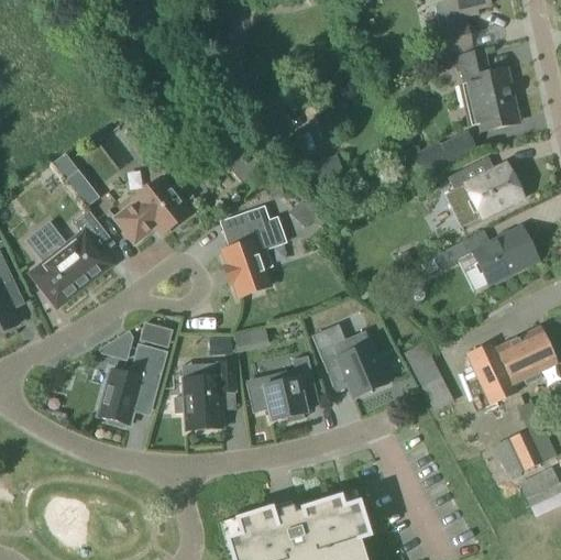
[(435,56),(447,53),(473,47),(464,10),(491,3),(490,0),(439,0),(436,7),(441,28),(429,31),(435,56)]
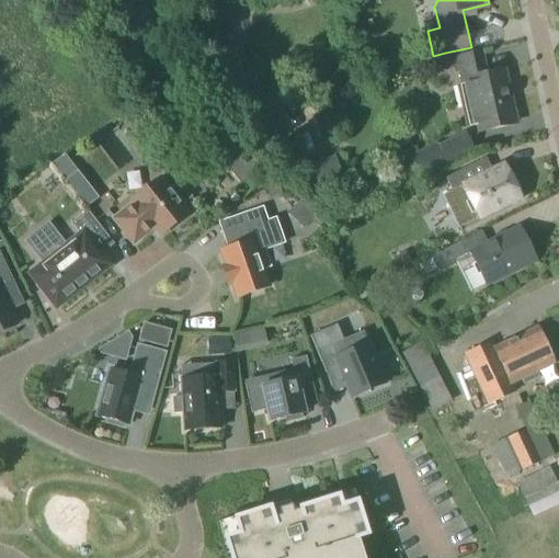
[(482,50),(458,56),(465,84),(457,86),(467,131),(480,127),(517,118),(506,70),(488,73),(482,50)]
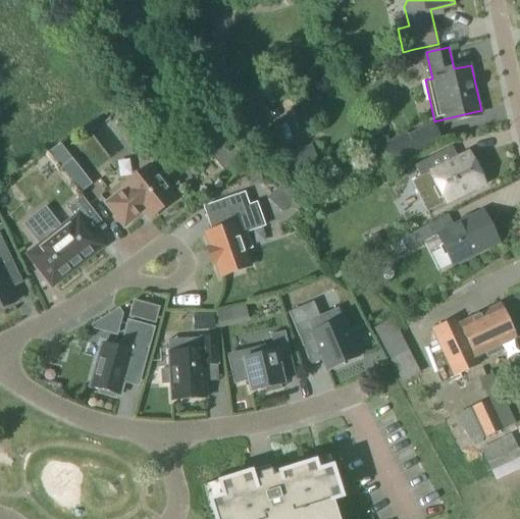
[(405,133),(383,143),(393,163),(415,152),(405,133)]
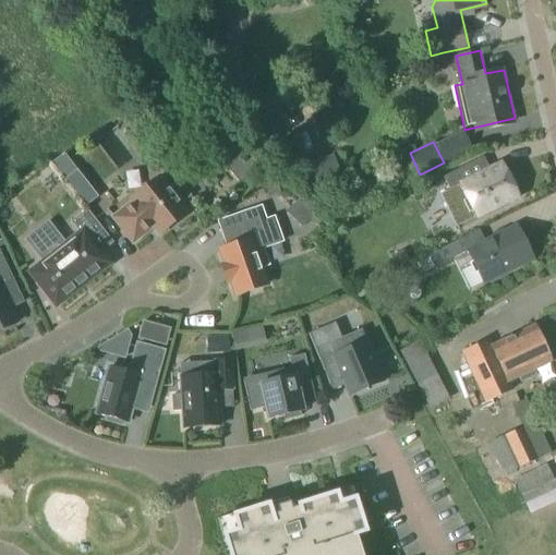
[(319,201),(349,191),(336,152),(298,165),(307,196),(312,194),(319,201)]
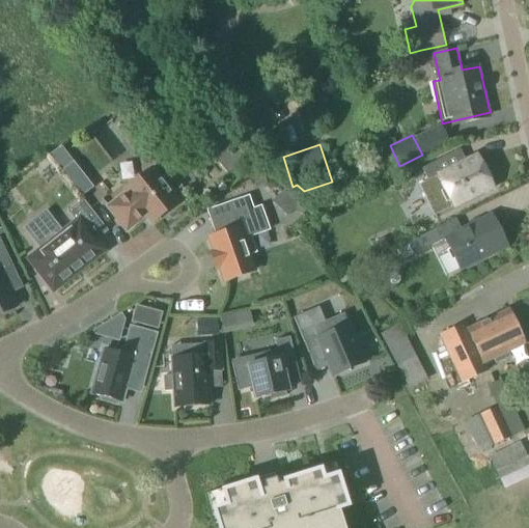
[(75,162),(62,145),(52,154),(65,170),(75,162)]
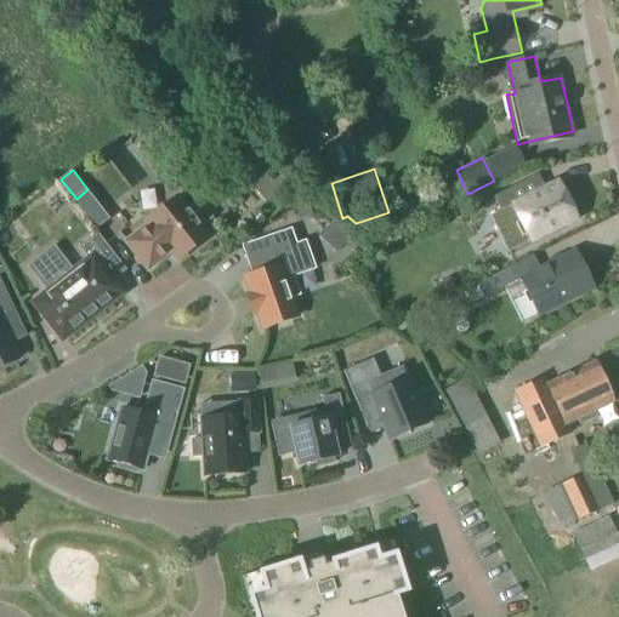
[(495,194),(504,210),(492,216),(509,250),(534,236),(574,216),(557,182),(547,187),(539,172),(495,194)]
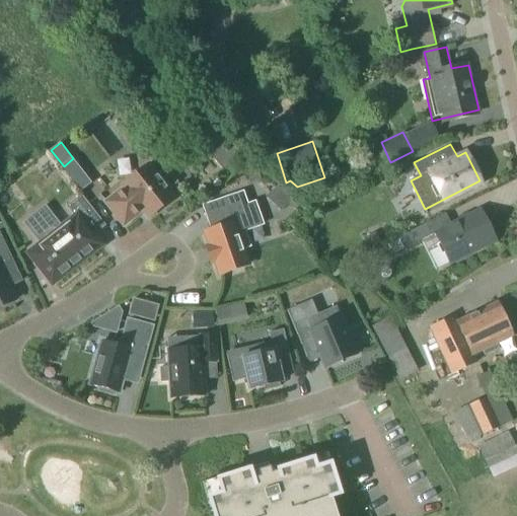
[(167,166),(158,174),(149,162),(124,182),(126,186),(106,201),(125,223),(144,208),(150,216),(175,197),(169,188),(178,180),(167,166)]
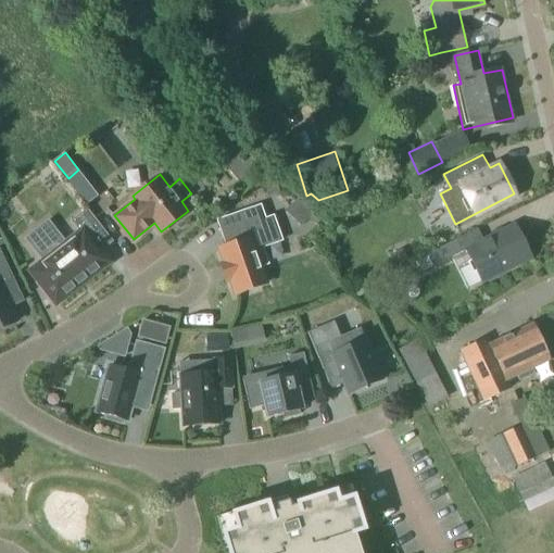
[(242,288),(273,277),(267,260),(275,258),(268,241),(288,234),(279,210),(272,212),(266,199),(243,208),(252,233),(231,240),(226,242),(231,256),(227,258),(234,275),(237,274),(242,288)]
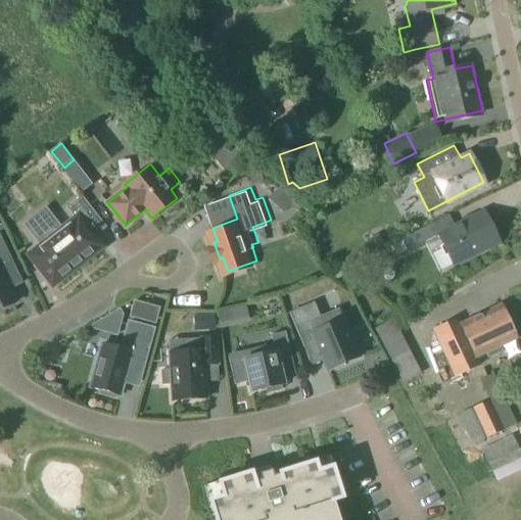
[(54,217),(35,232),(43,243),(32,252),(54,280),(101,243),(93,233),(105,224),(82,194),(68,204),(78,216),(62,228),(54,217)]
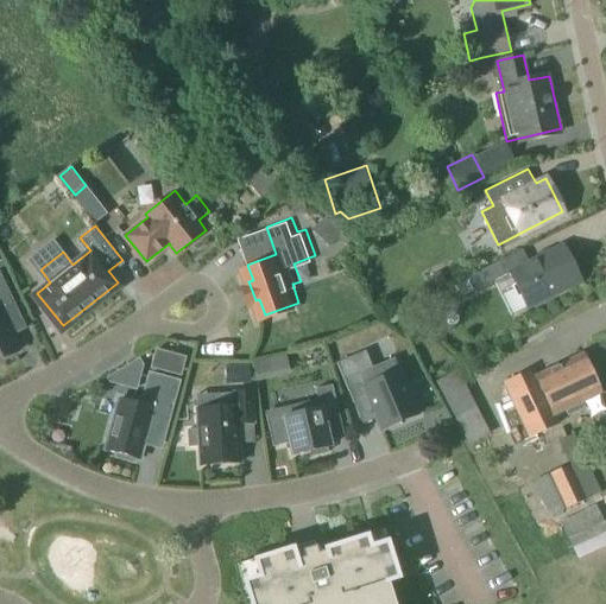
[(33,242),(46,261),(67,247),(55,228),(33,242)]
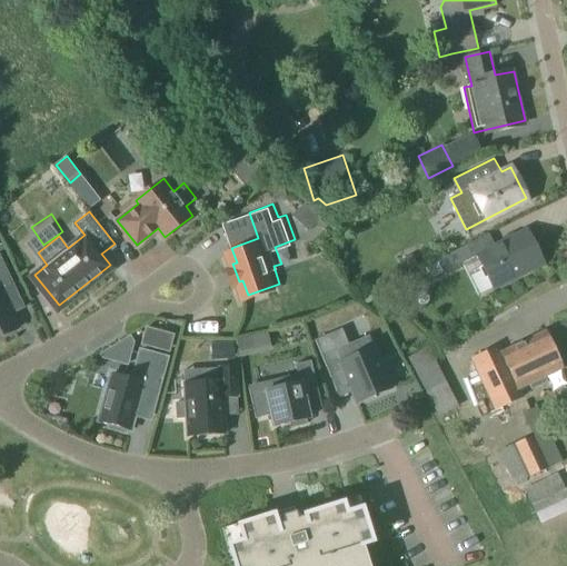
[(496,287),(529,269),(527,265),(543,257),(528,228),(478,254),(496,287)]
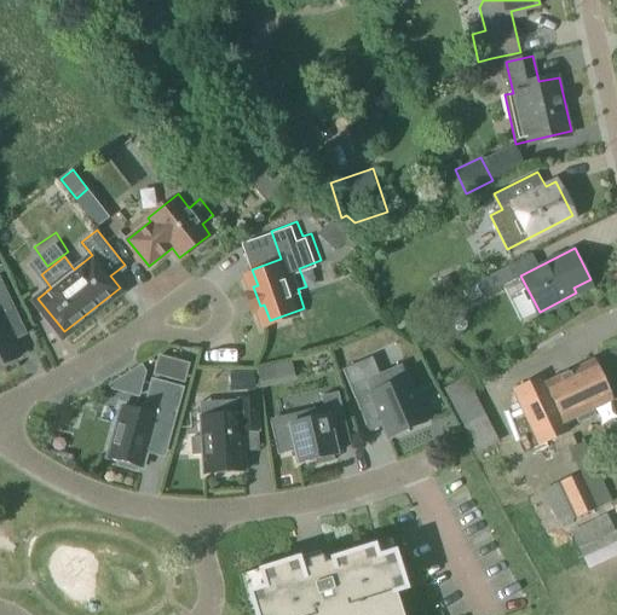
[(483,295),(517,278),(509,264),(477,280),(483,295)]
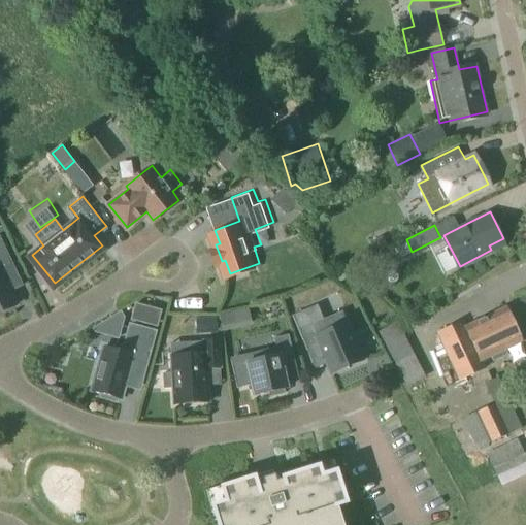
[(0,309),(17,302),(9,288),(11,284),(22,279),(0,233),(0,309)]
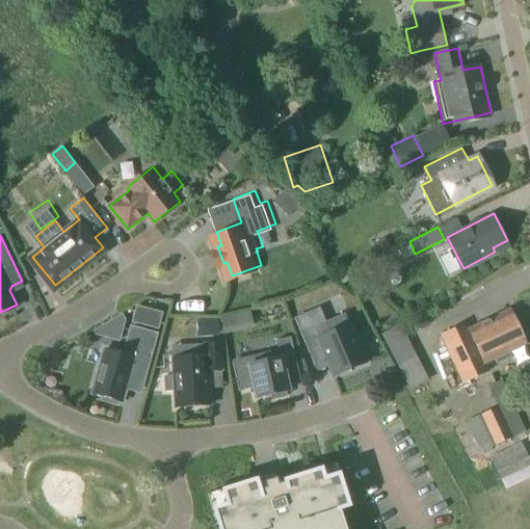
[(526,343),(510,309),(470,328),(467,322),(443,334),(465,380),(489,369),(485,362),(495,358),(498,363),(512,356),(509,350),(526,343)]
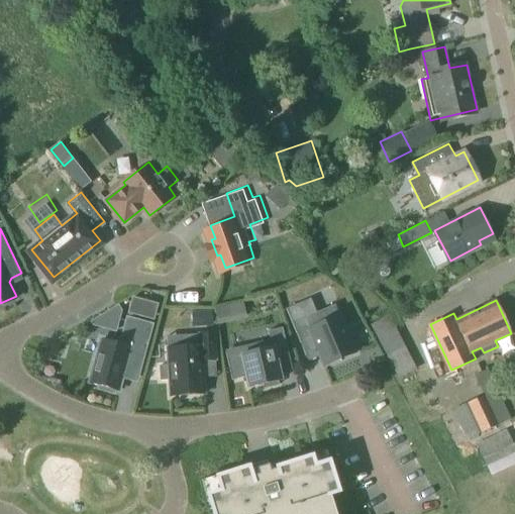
[(298,303),(288,307),(303,342),(313,338),(320,354),(324,366),(357,351),(340,313),(336,303),(317,311),(304,317),(298,303)]
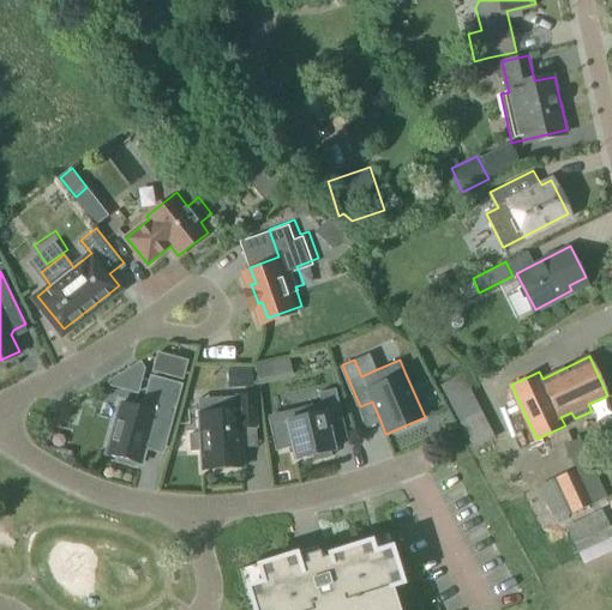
[(463,370),(442,384),(475,448),(497,436),(497,435),(498,435),(463,370)]
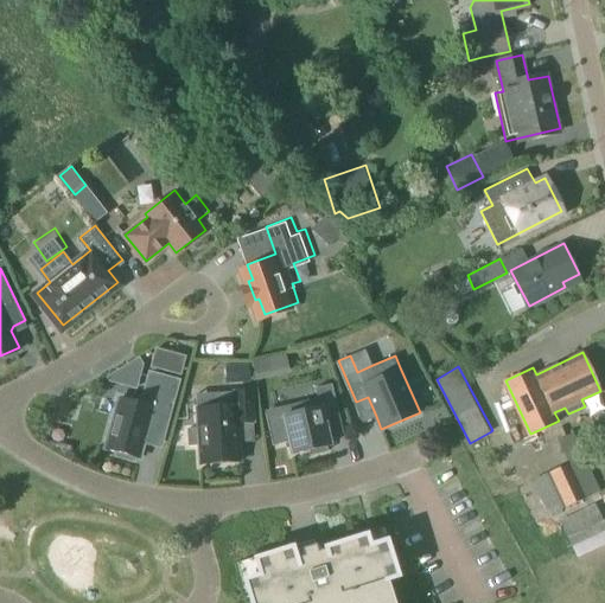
[(141,457),(145,442),(148,431),(165,436),(180,378),(150,370),(141,402),(121,396),(107,448),(118,451),(116,456),(137,461),(138,456),(141,457)]
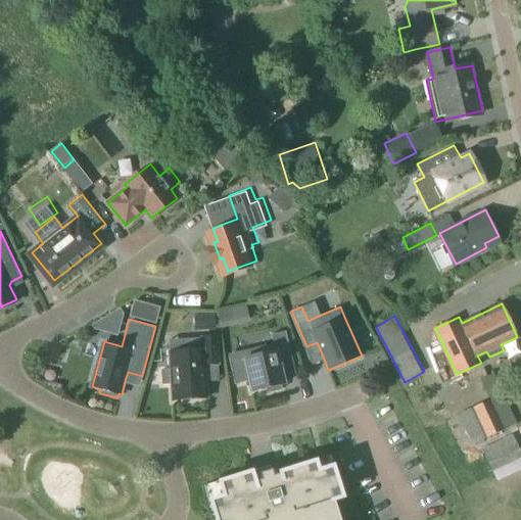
[(284,387),(283,383),(286,382),(280,355),(293,351),(287,329),(273,332),(275,341),(243,349),(253,390),(268,386),(269,390),(284,387)]
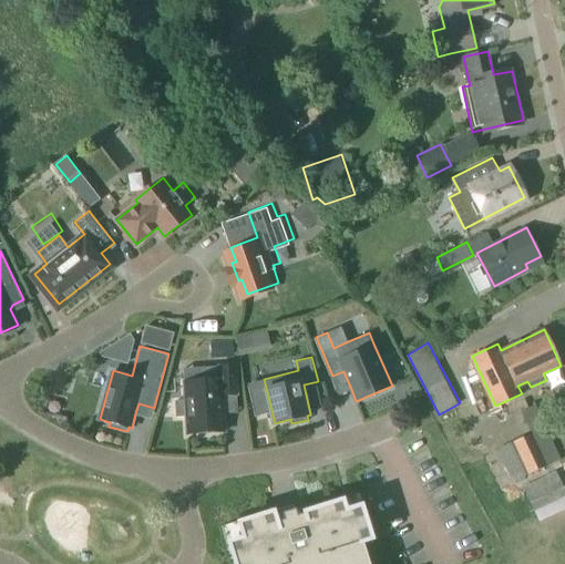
[(177,417),(187,416),(188,432),(224,430),(222,392),(239,391),(238,359),(221,360),(222,373),(185,376),(186,398),(176,399),(177,417)]
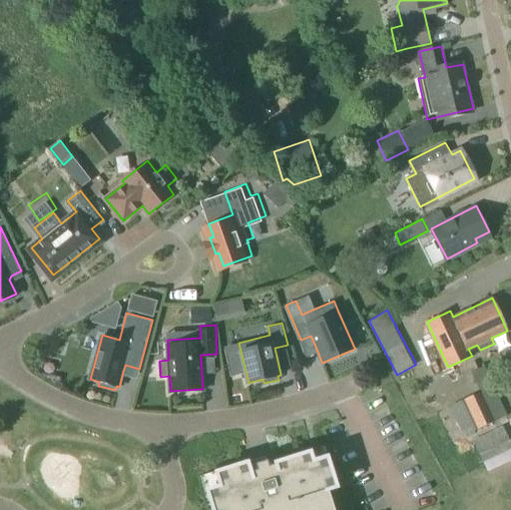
[(464,399),(451,405),(464,435),(478,428),(495,420),(508,414),(485,364),(475,368),(472,370),(481,391),(464,399)]
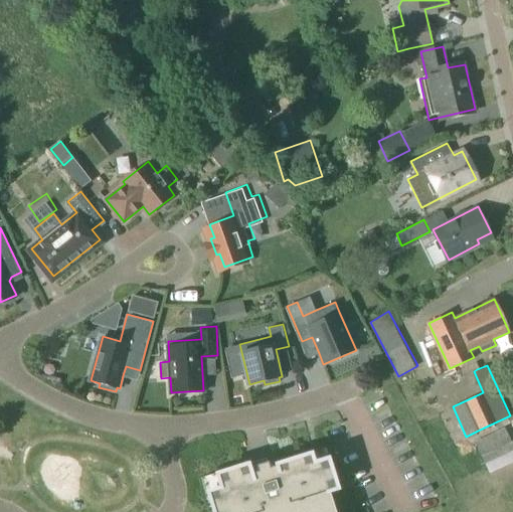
[(486,462),(512,448),(512,441),(506,428),(477,442),(486,462)]
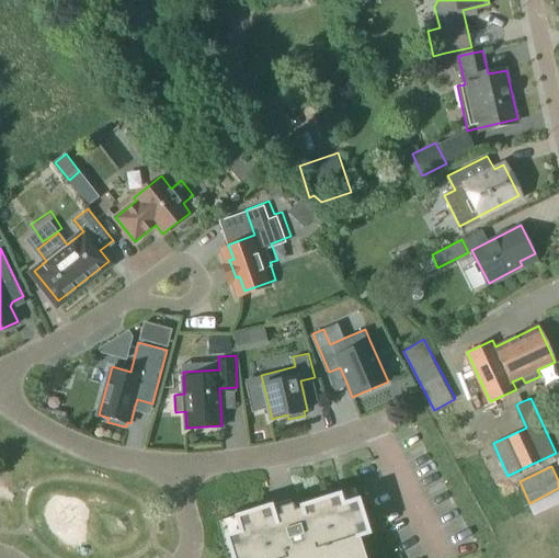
[(342,503),(339,493),(295,508),(293,501),(272,508),(271,504),(238,515),(242,531),(227,535),(235,557),(366,557),(358,533),(367,531),(357,499),(342,503)]
